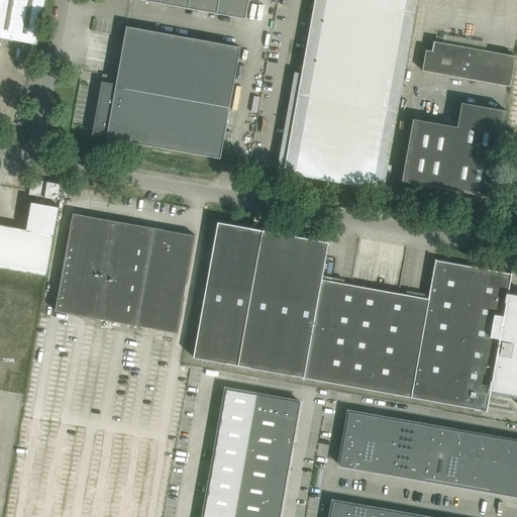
[(0,0),(0,37),(36,44),(43,0),(0,0)]
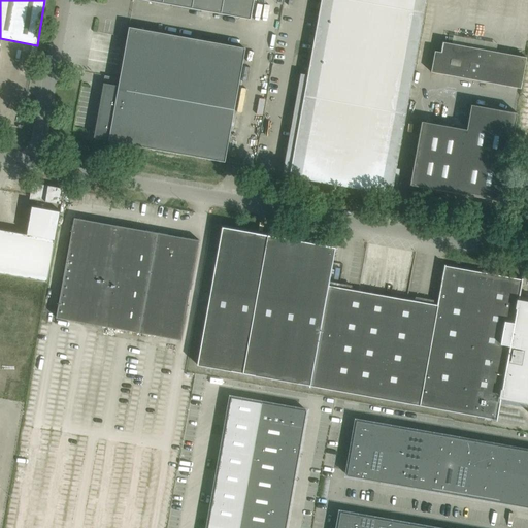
[(152,0),(251,18),(253,0),(152,0)]
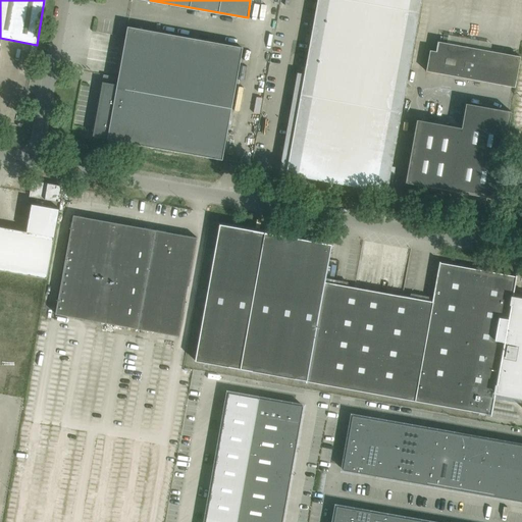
[(338,184),(386,192),(386,190),(421,0),(316,0),(298,105),(293,104),(288,134),(293,135),(290,154),(284,153),(281,167),(286,168),(285,173),(338,184)]
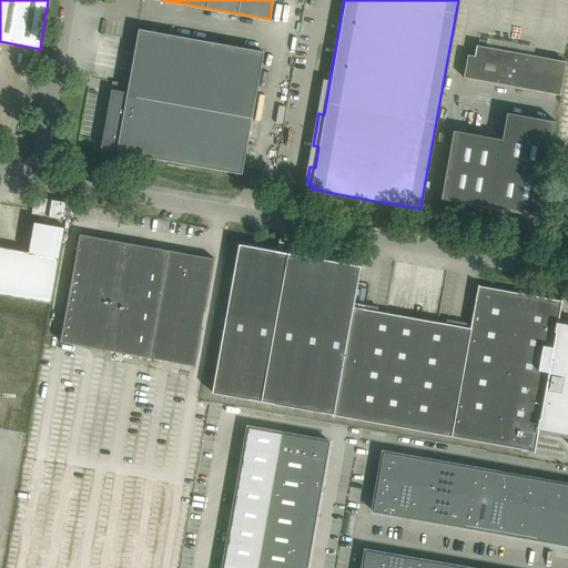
[(138,33),(137,40),(129,84),(127,94),(113,92),(103,145),(117,148),(115,151),(242,173),(263,56),(262,56),(263,52),(138,29),(138,33)]
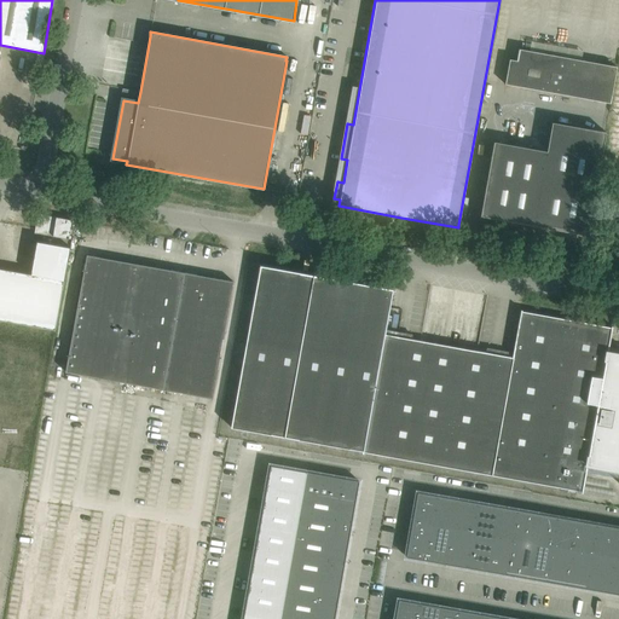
[(508,59),(504,84),(611,102),(617,67),(519,48),(516,62),(508,59)]
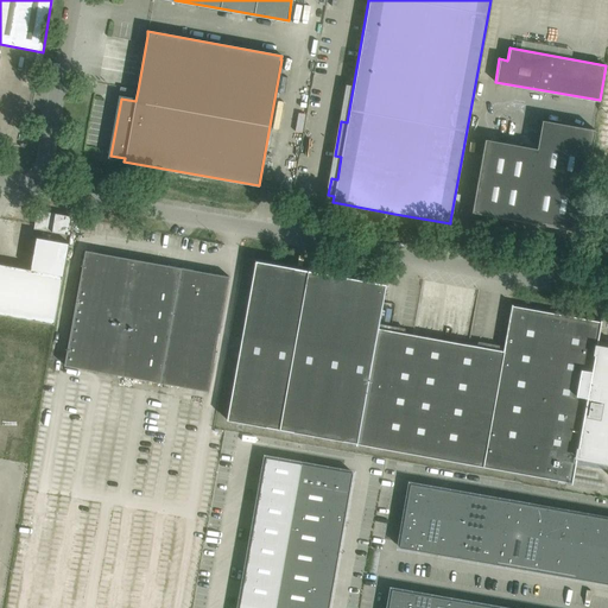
[(469,226),(514,234),(518,234),(518,232),(526,233),(526,235),(527,236),(574,245),(576,235),(594,130),(543,120),(538,149),(485,139),(469,226)]
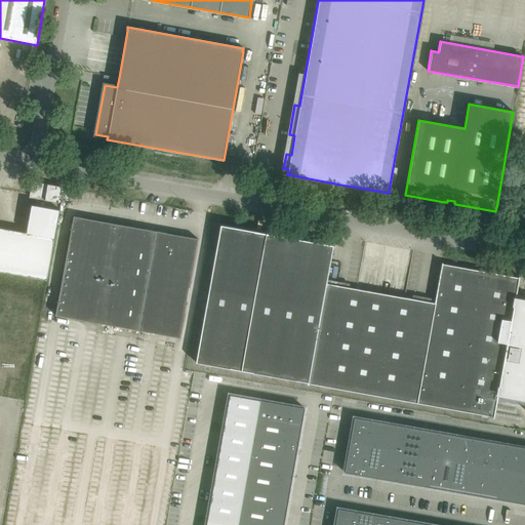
[(59,202),(63,187),(34,179),(31,196),(59,202)]
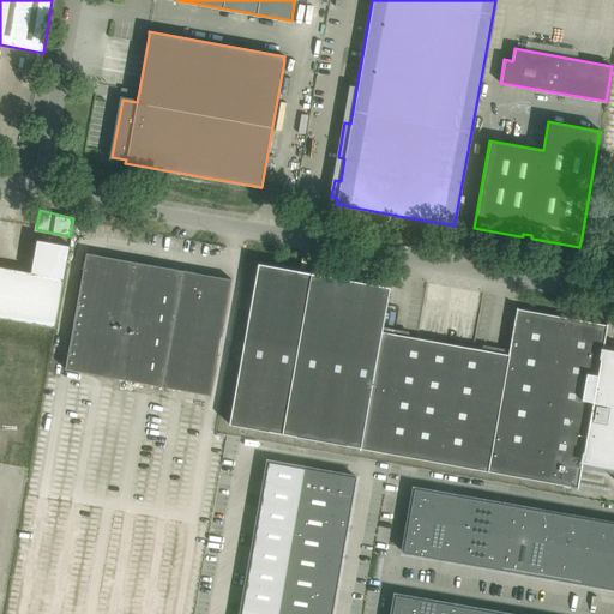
[(36,239),(30,271),(64,277),(68,252),(70,245),(36,239)]
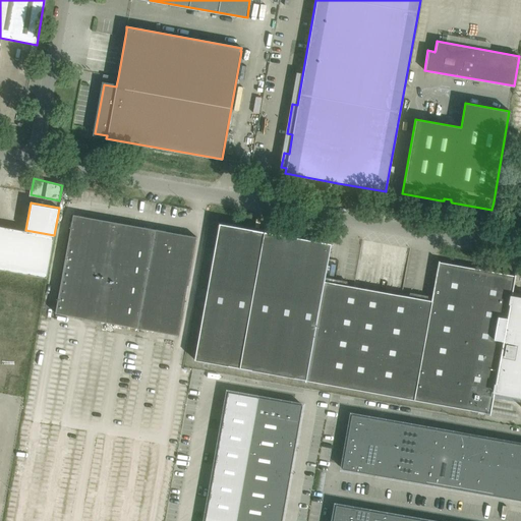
[(114,222),(72,215),(72,217),(55,312),(96,321),(114,222)]
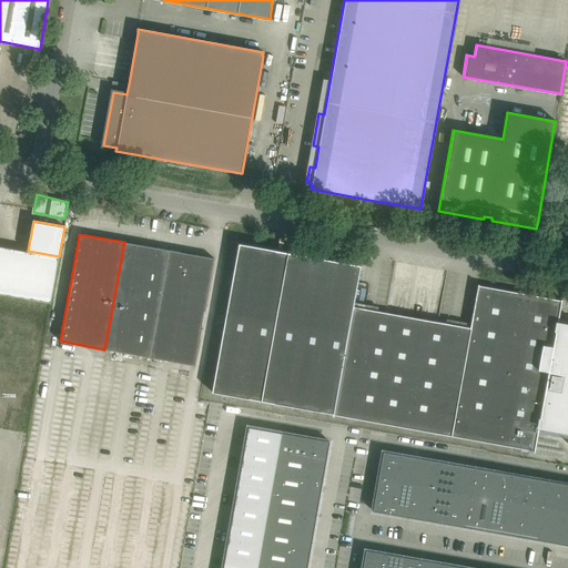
[(150,357),(169,250),(124,242),(104,350),(150,357)]
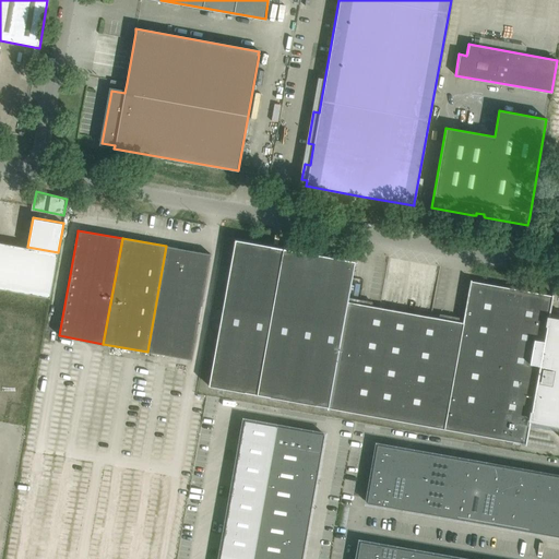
[(558,316),(549,314),(552,295),(551,295),(551,297),(471,282),(472,280),(471,280),(463,322),(347,301),(355,261),(235,239),(222,312),(211,310),(209,325),(218,326),(209,385),(328,407),(326,408),(328,409),(329,407),(525,443),(524,445),(526,445),(530,423),(558,428),(558,316)]
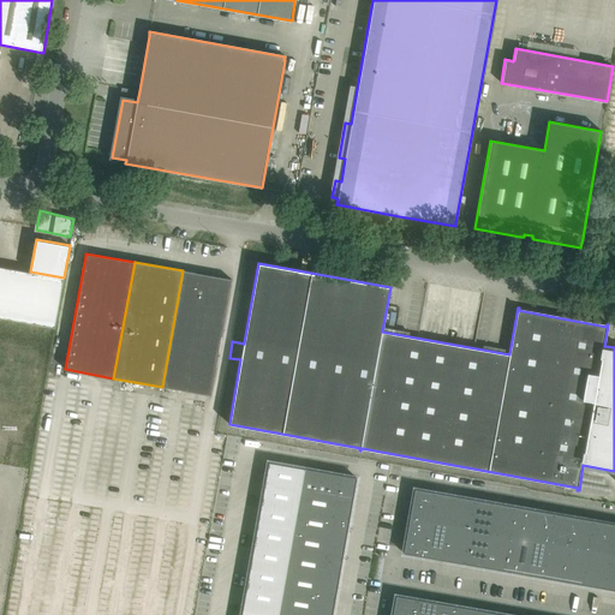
[(0,318),(54,329),(64,278),(30,272),(0,266),(0,318)]
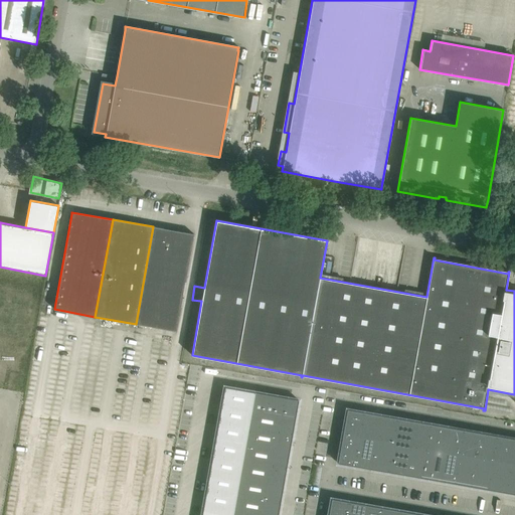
[(153,226),(136,324),(176,331),(185,285),(194,234),(153,226)]
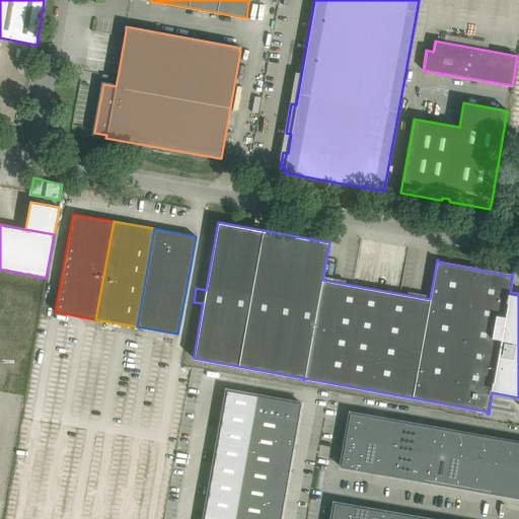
[(227,390),(203,518),(234,518),(256,395),(227,390)]
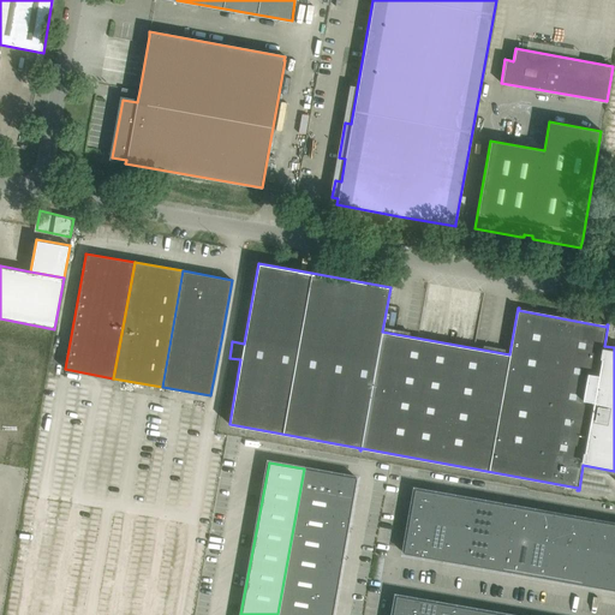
[(304,469),(278,614),(332,614),(357,478),(304,469)]
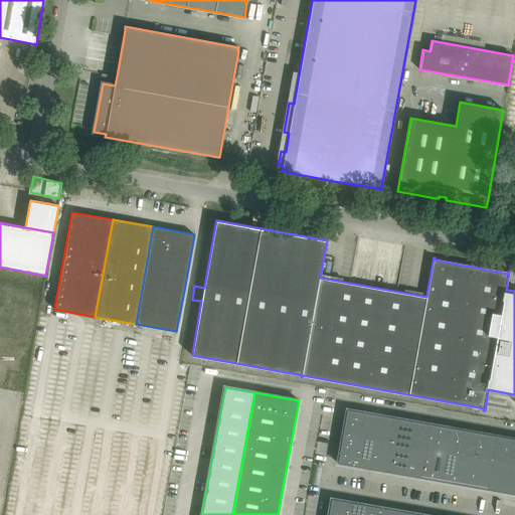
[(338,463),(514,494),(514,439),(347,409),(338,463)]
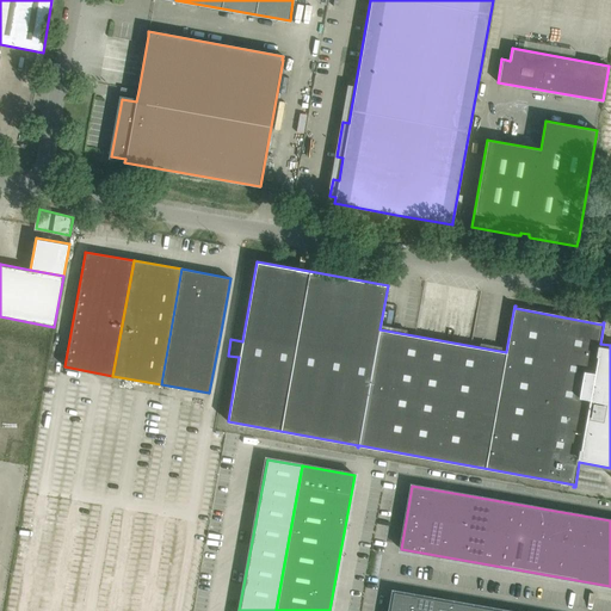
[(389,610),(506,610),(394,592),(389,610)]
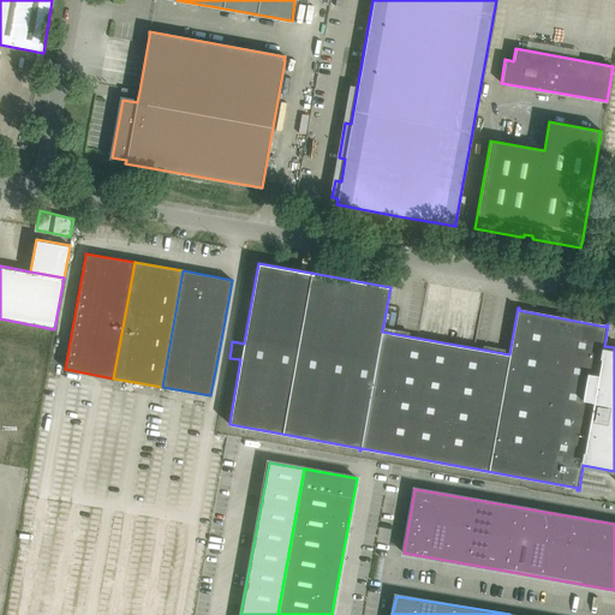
All buildings are outlined.
